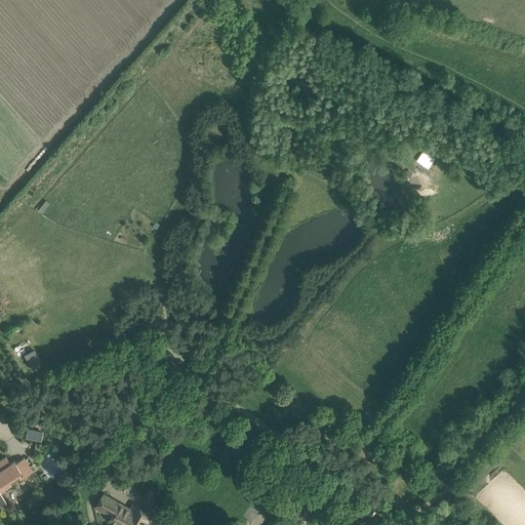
[(37,349),(26,354),(33,369),(44,363),(37,349)]
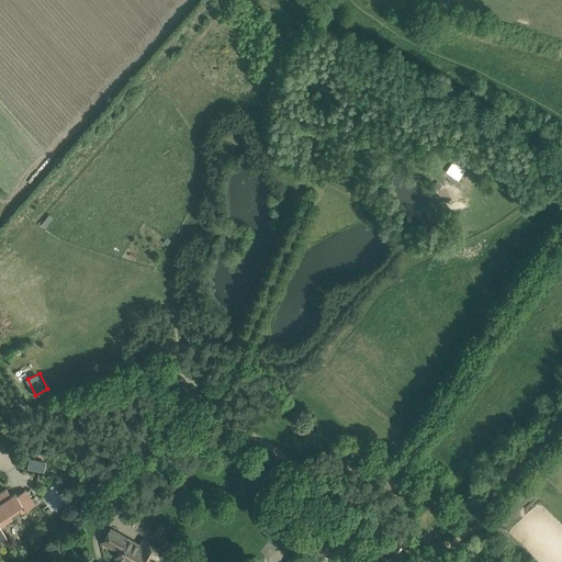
[(34,460),(32,471),(43,473),(45,462),(34,460)]
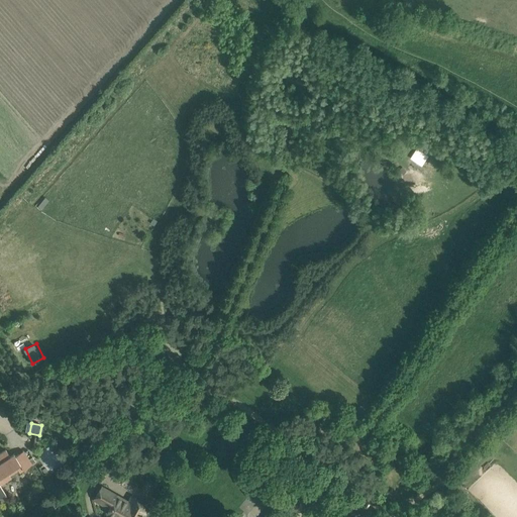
[(0,498),(5,495),(6,494),(0,485),(11,478),(10,476),(7,472),(15,467),(18,471),(19,473),(32,464),(35,462),(32,457),(29,459),(27,456),(24,452),(23,450),(15,455),(14,453),(10,456),(6,449),(0,453),(0,498)]
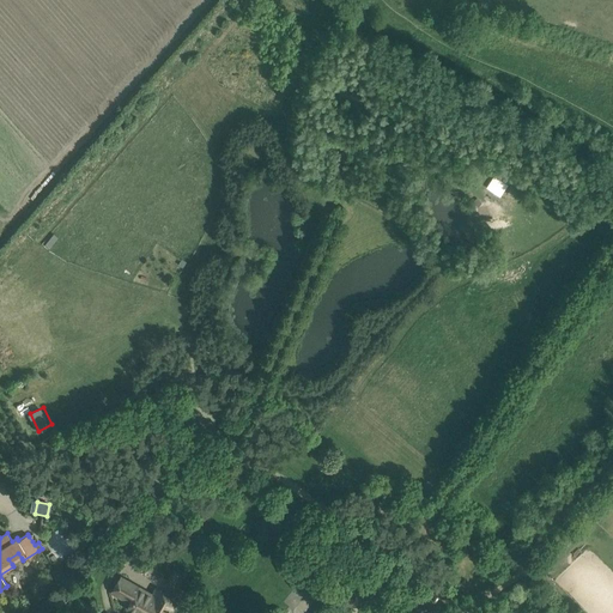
[(321,569),(316,575),(322,580),(327,574),(321,569)]
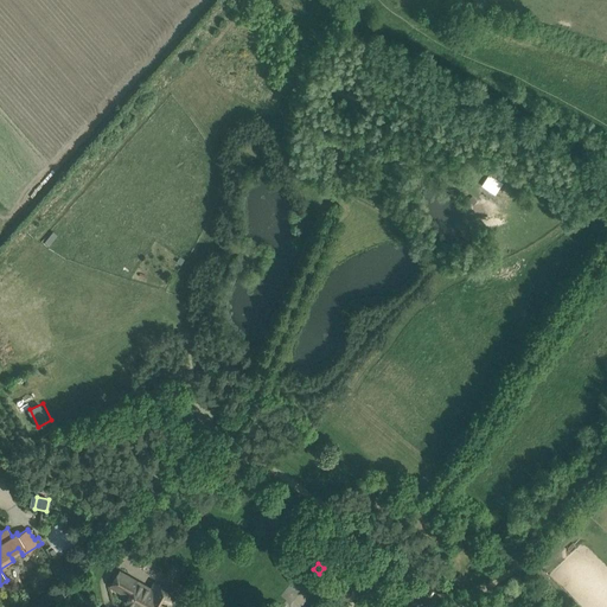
[(122,573),(114,587),(129,595),(133,598),(132,602),(140,606),(168,606),(171,604),(176,594),(155,582),(152,589),(122,573)]
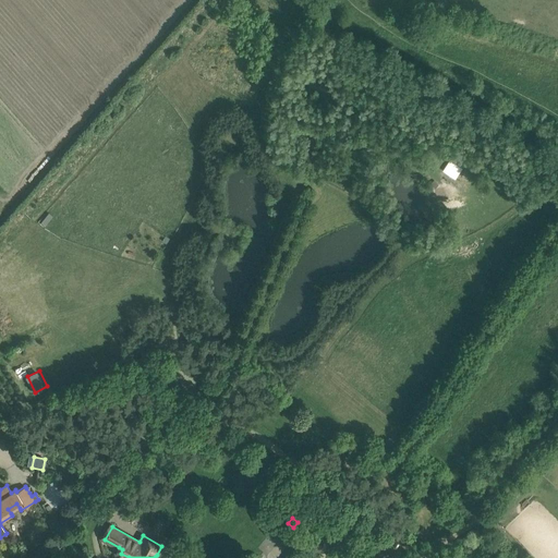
[(308,541),(323,550),(329,542),(314,532),(308,541)]
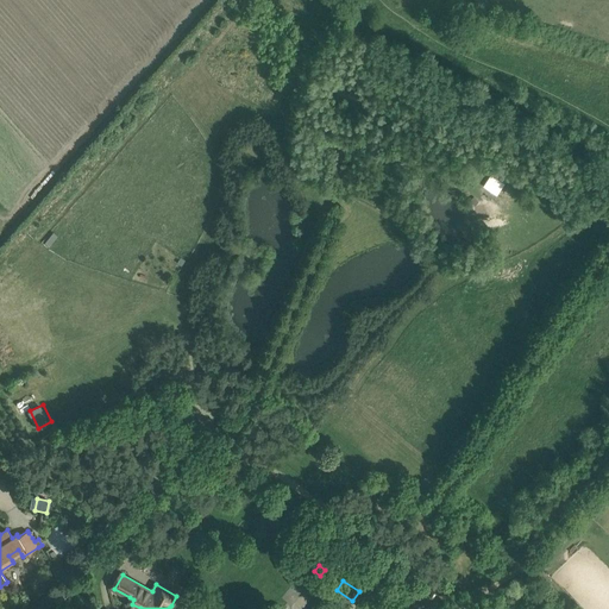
[(406,608),(418,608),(419,598),(407,598),(406,608)]
